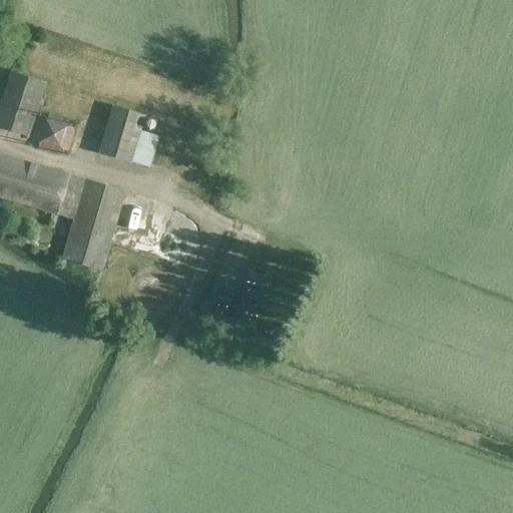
[(48,82),(13,70),(11,69),(0,100),(0,126),(29,136),(48,82)]
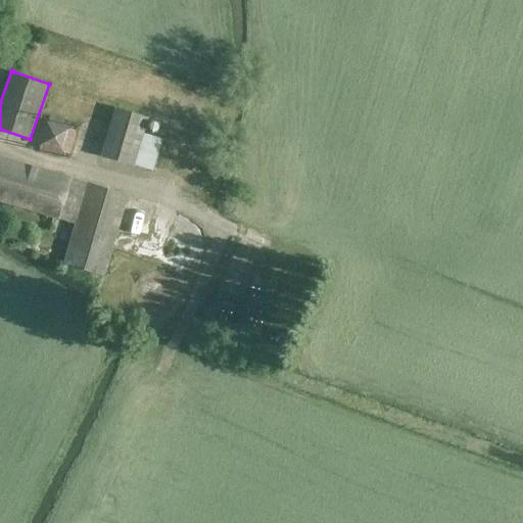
[(100,155),(136,164),(150,116),(115,105),(100,155)]
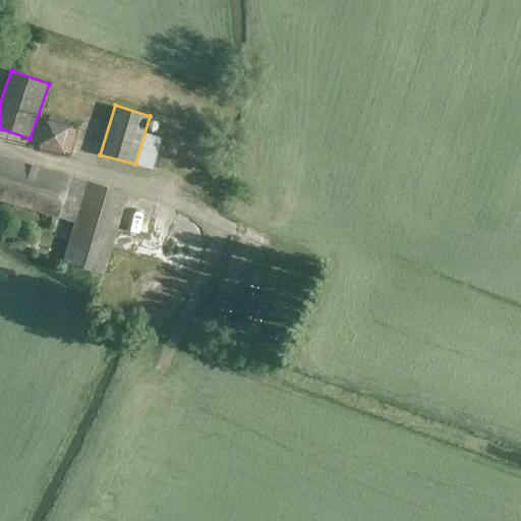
[(34,148),(73,152),(76,122),(37,118),(34,148)]
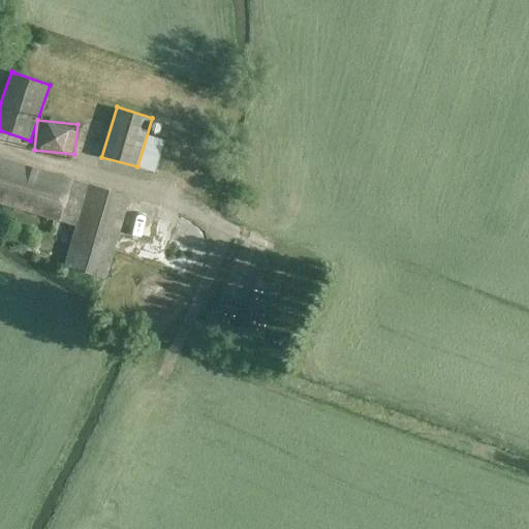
[(0,159),(0,203),(18,208),(29,167),(0,159)]
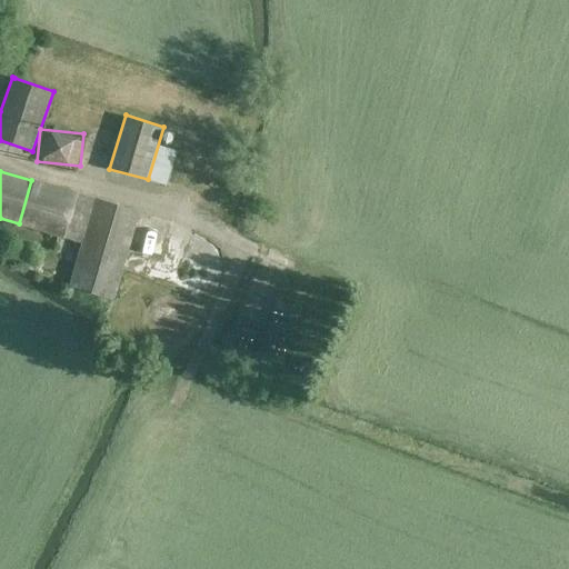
[(31,180),(19,223),(82,242),(69,286),(113,299),(139,211),(31,180)]
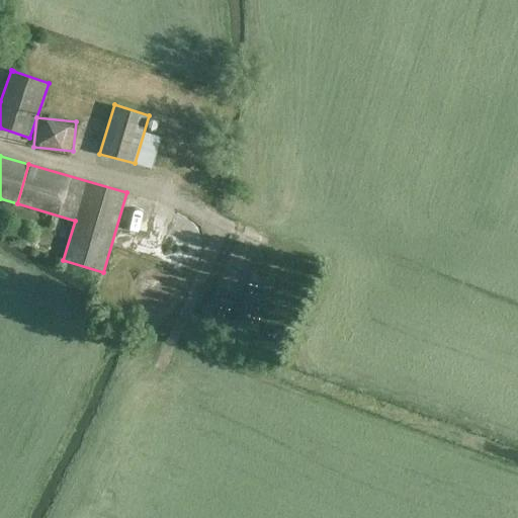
[(162,269),(156,269),(151,269),(145,271),(140,275),(135,280),(133,287),(132,293),(133,299),(135,305),(138,310),(143,314),(149,317),(155,318),(162,317),(168,315),(173,311),(177,306),(179,300),(180,294),(180,288),(177,281),(173,276),(168,272),(162,269)]
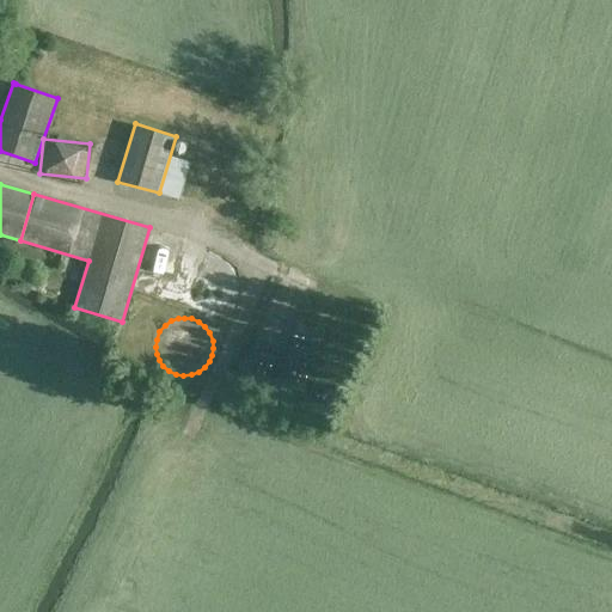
All buildings are outlined.
